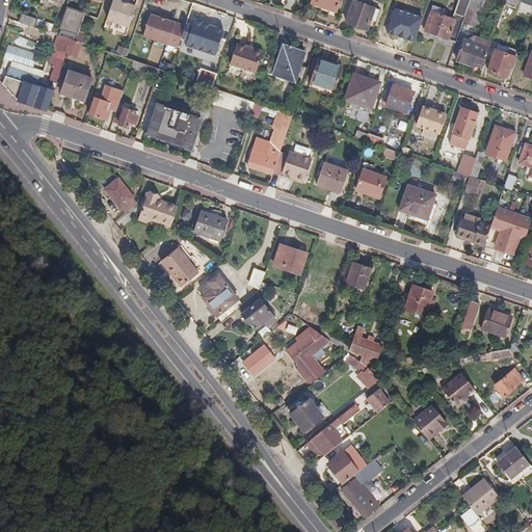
[(123,2),(115,0),(114,0),(108,19),(130,27),(137,7),(130,5),(123,2)]
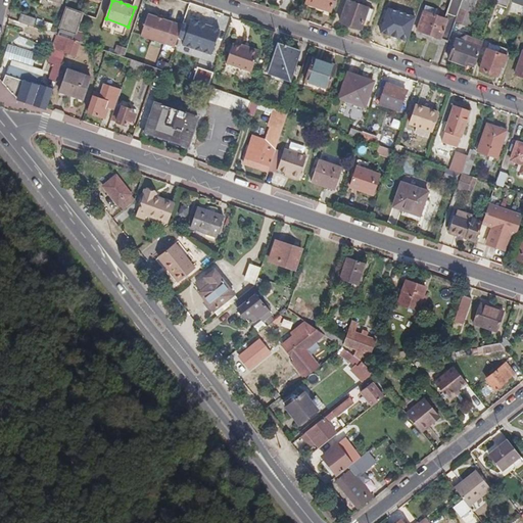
[(331,13),(334,0),(307,0),(307,2),(323,7),(322,10),(331,13)]
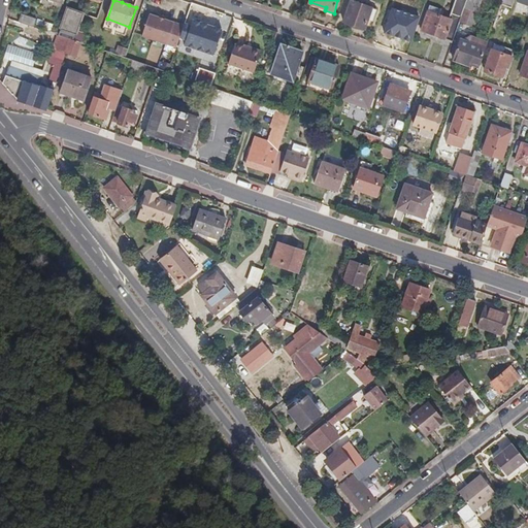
[(377,8),(372,7),(352,0),(351,0),(342,22),(364,29),(368,19),(373,20),(377,8)]
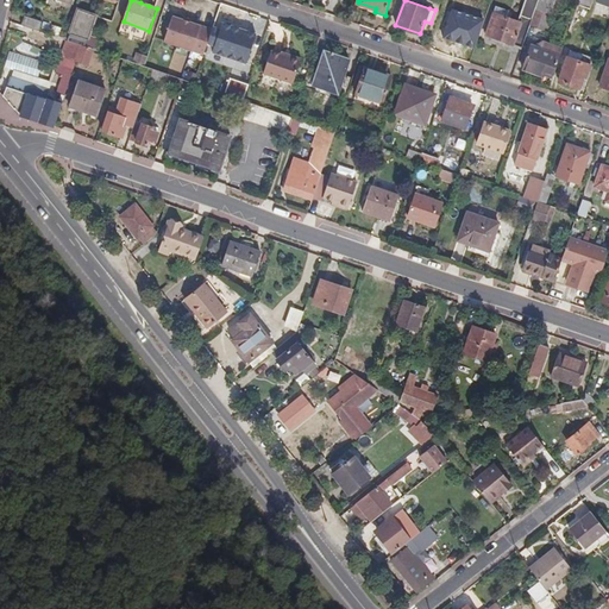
[(487,37),(521,49),(529,24),(535,7),(537,0),(523,0),(515,24),(506,20),(509,10),(498,5),(494,17),(487,37)]
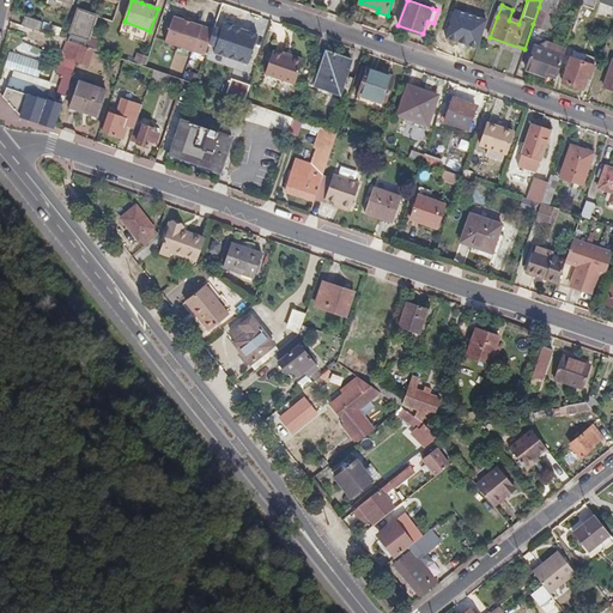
[(540,0),(539,7),(552,12),(553,11),(556,0),(540,0)]
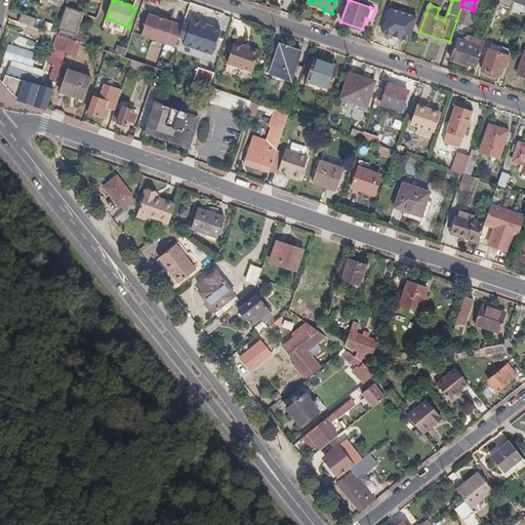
[(63,34),(73,37),(76,38),(80,28),(86,11),(70,6),(61,33),(63,34)]
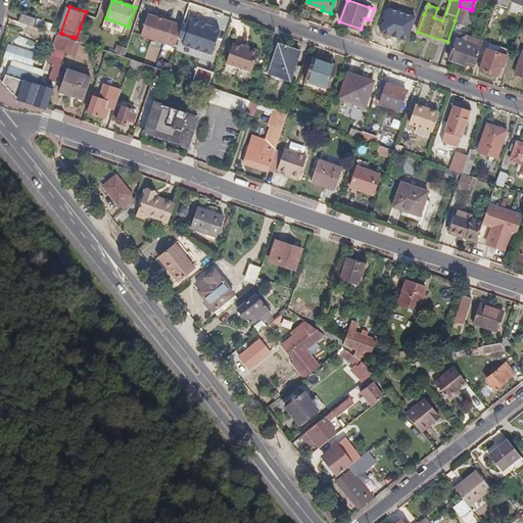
[(460,6),(455,20),(473,27),(475,21),(474,20),(477,11),(472,9),(471,10),(460,6)]
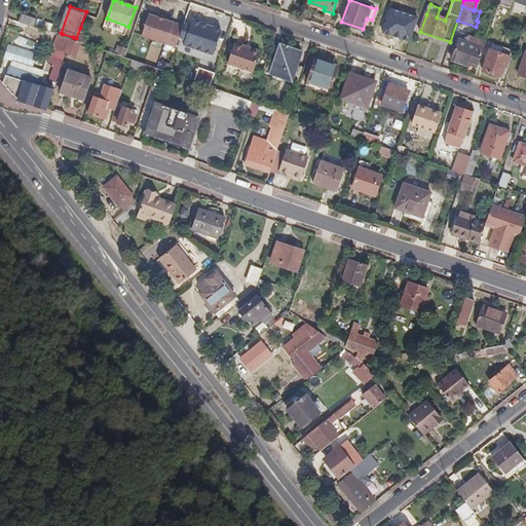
[(157,16),(149,13),(142,35),(176,47),(184,26),(165,20),(157,16)]
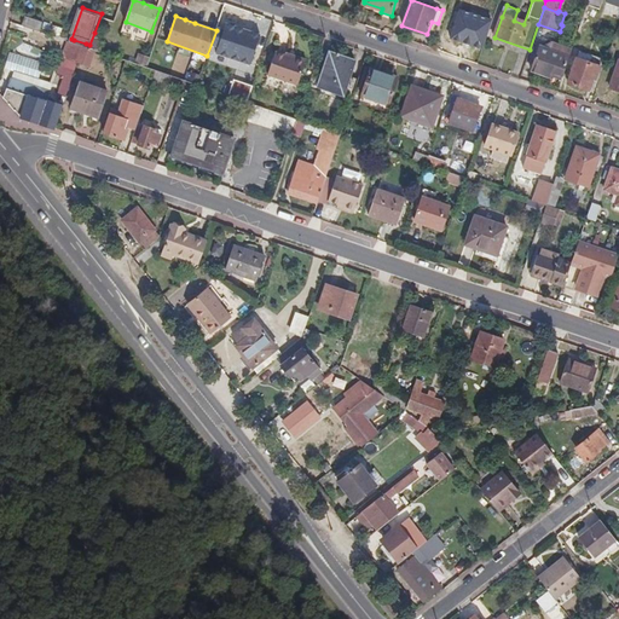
[(24,18),(22,27),(41,34),(44,24),(24,18)]
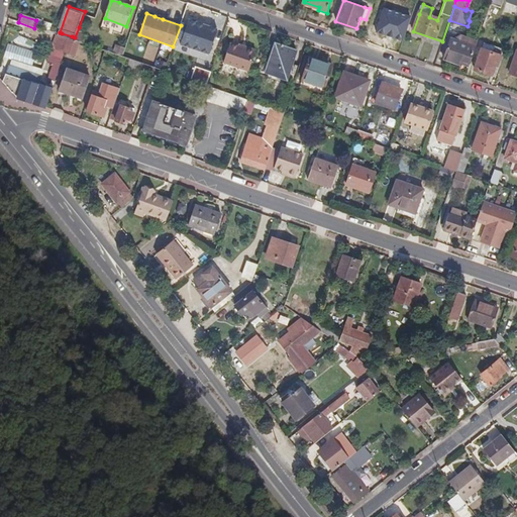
[(218,30),(190,20),(181,45),(209,56),(218,30)]
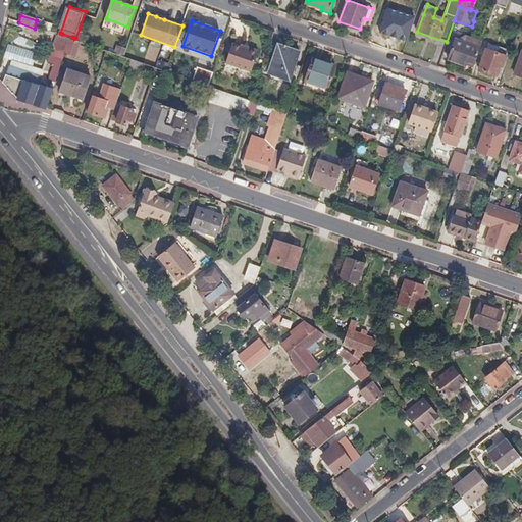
[(461,42),(479,49),(482,40),(465,33),(461,42)]
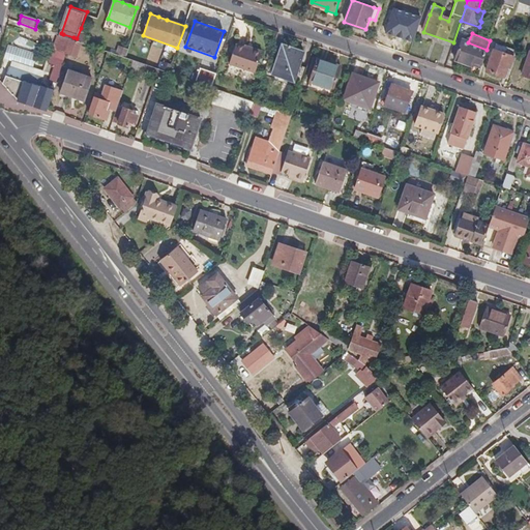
[(57,51),(67,54),(74,37),(63,34),(57,51)]
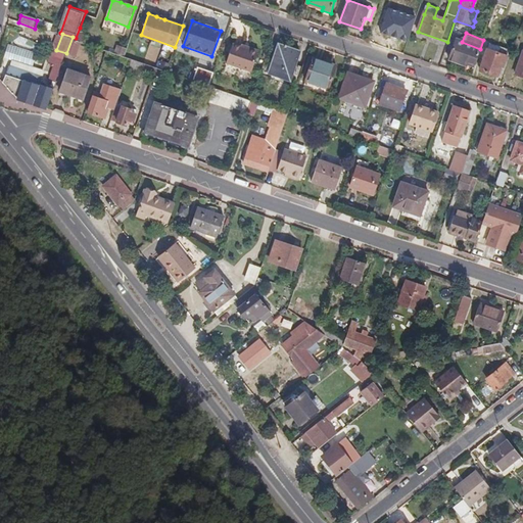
[(73,37),(66,53),(76,56),(81,41),(76,38),(73,37)]
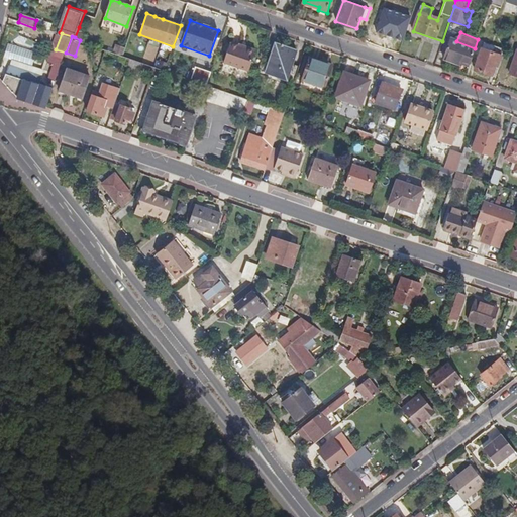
[(461,63),(469,65),(475,48),(456,41),(449,39),(442,60),(460,66),(461,63)]
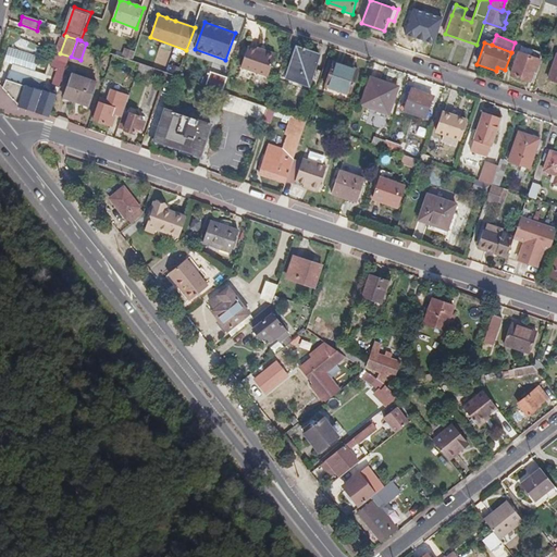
[(132,58),(134,49),(125,47),(123,56),(132,58)]
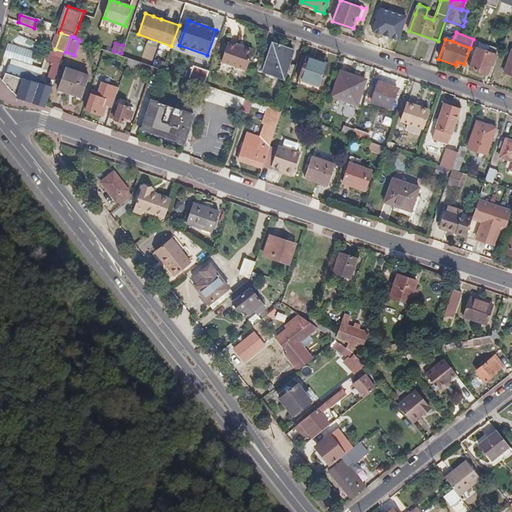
[(237,46),(229,43),(222,62),(247,71),(254,50),(245,46),(244,48),(237,46)]
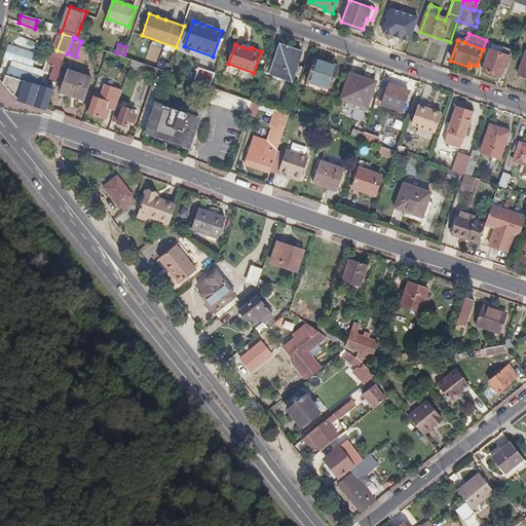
[(266,84),(295,94),(305,65),(298,63),(302,51),(280,44),(266,84)]
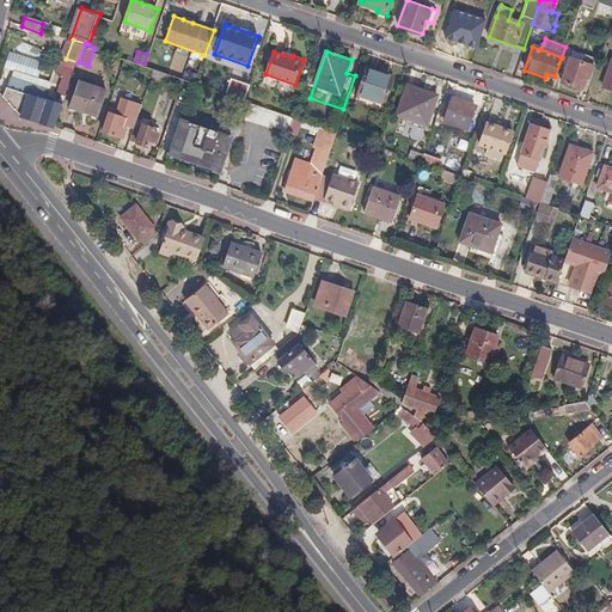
[(594,66),(569,57),(561,81),(581,89),(585,77),(589,79),(594,66)]
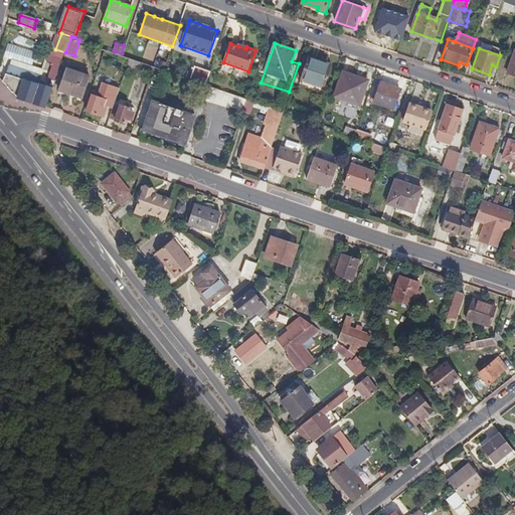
[(514,74),(514,49),(506,72),(514,74)]
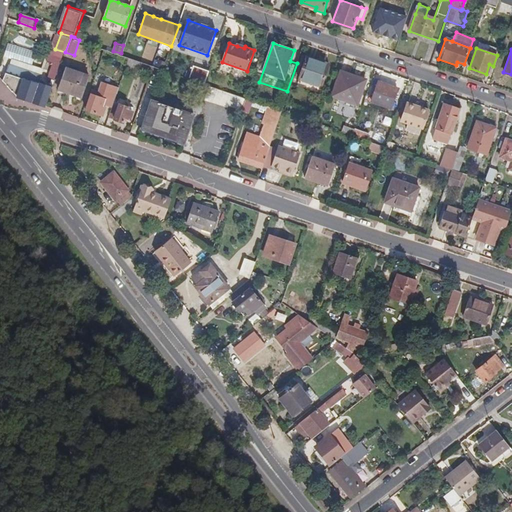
[(322,85),(329,63),(308,55),(300,78),(322,85)]
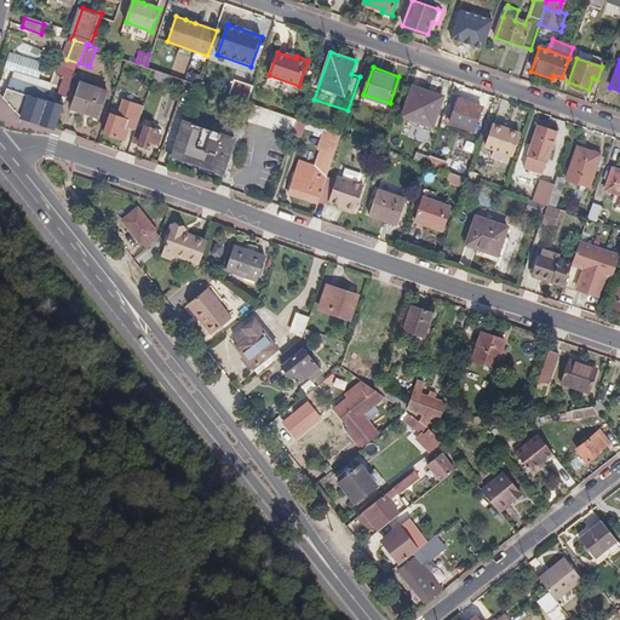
[(13,70),(3,97),(22,116),(56,128),(69,91),(64,90),(63,95),(59,93),(58,96),(49,93),(52,85),(13,70)]
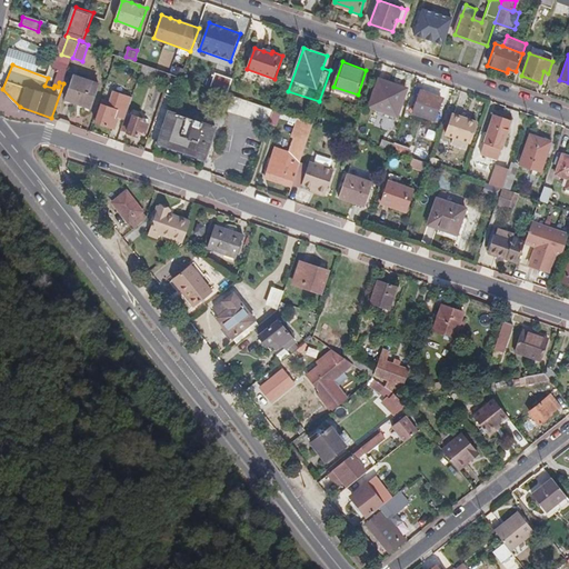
[(232,79),(215,73),(210,87),(228,92),(232,79)]
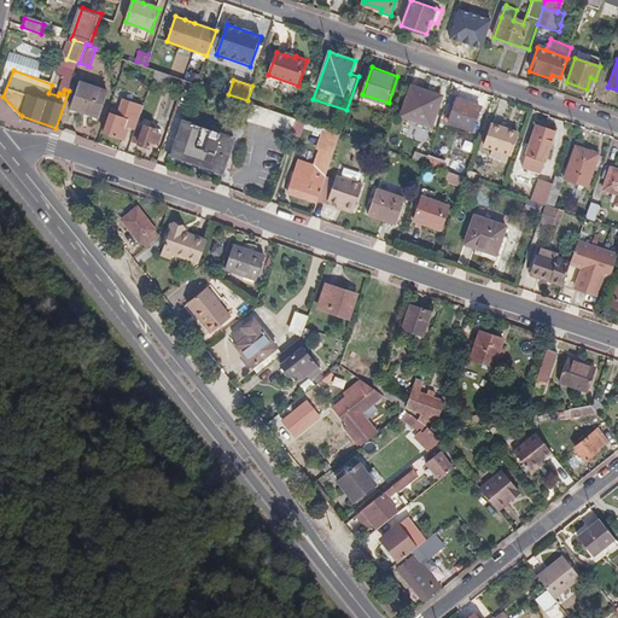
[(103,114),(110,91),(82,81),(73,108),(86,112),(87,109),(103,114)]
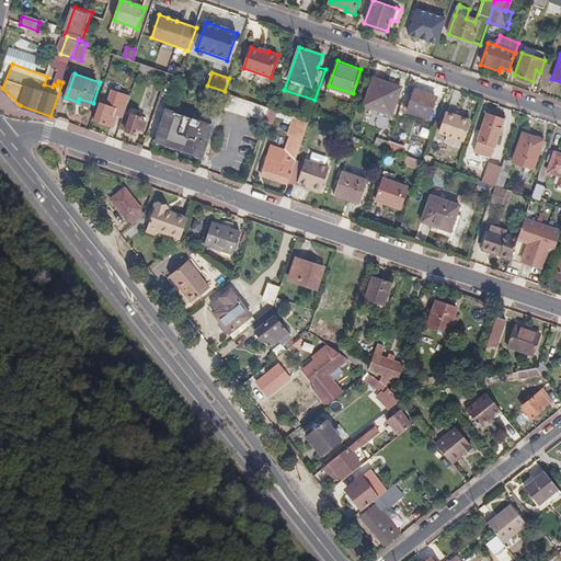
[(390,114),(399,88),(373,79),(364,104),(390,114)]
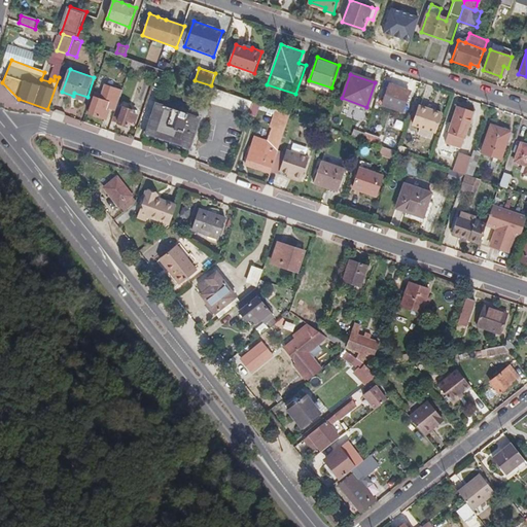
[(90,112),(108,118),(111,109),(108,108),(108,106),(116,109),(117,107),(124,90),(106,83),(103,94),(97,92),(90,112)]
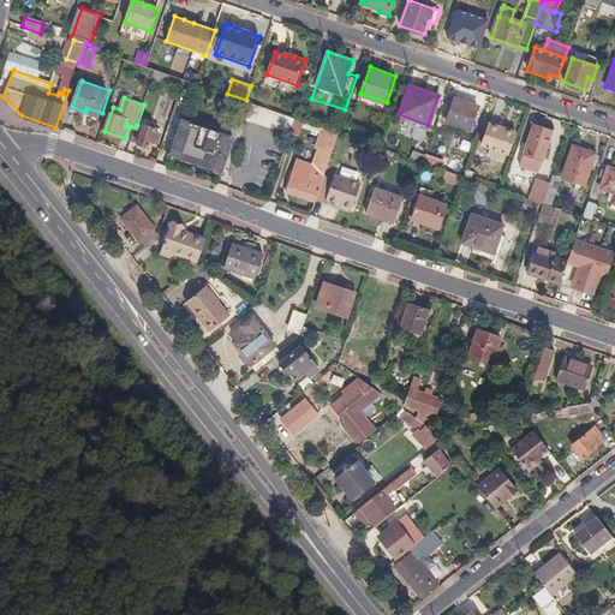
[(470,127),(478,106),(454,97),(447,119),(470,127)]
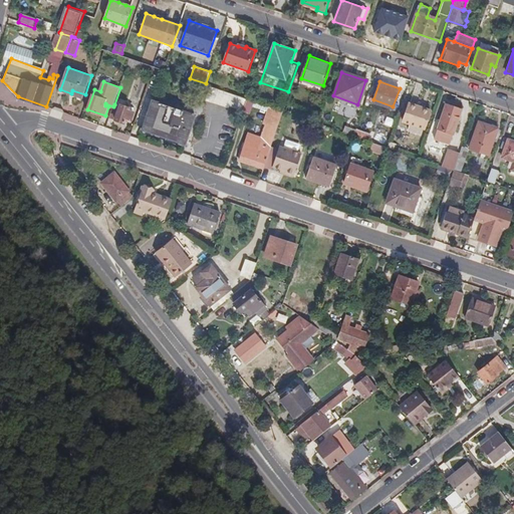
[(248,98),(244,110),(252,112),(255,100),(248,98)]
